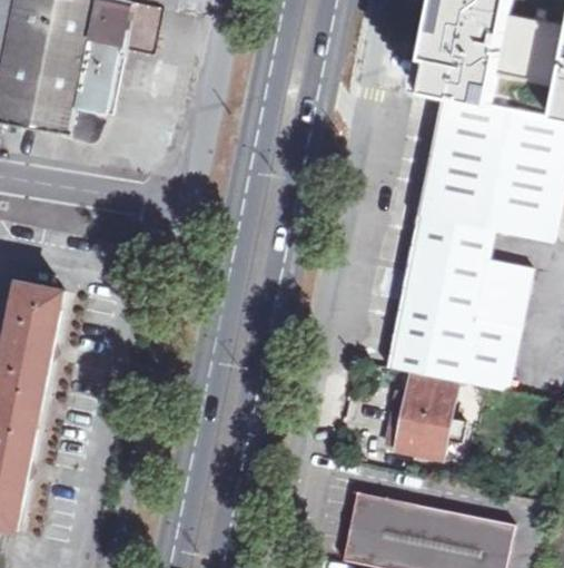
[(0,0),(0,121),(86,135),(104,110),(127,0),(0,0)]
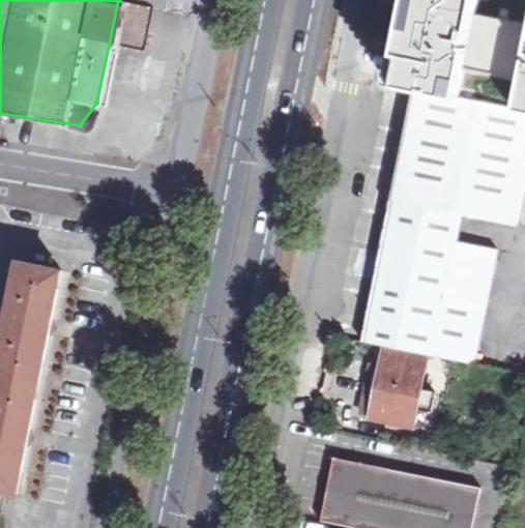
[(405,0),(388,84),(524,110),(524,0),(405,0)]
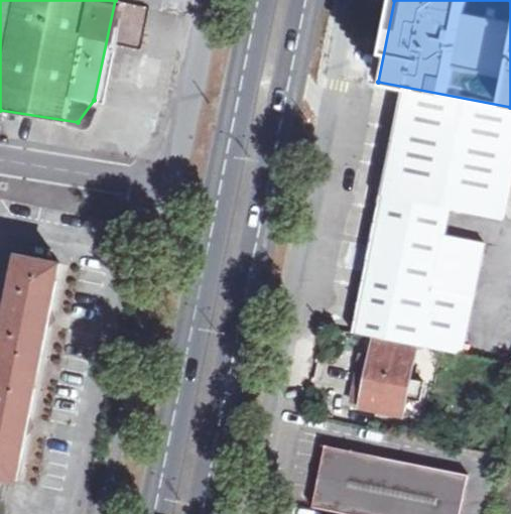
[(381,178),(351,332),(487,358),(508,248),(473,241),(479,213),(502,218),(510,173),(510,107),(399,86),(381,178)]
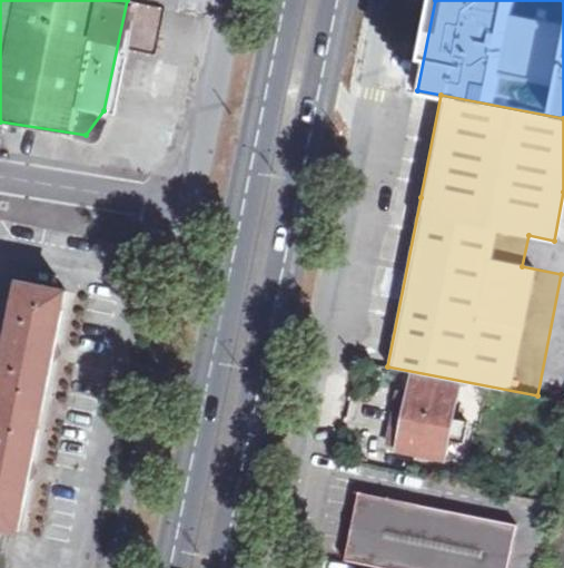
[(0,526),(7,527),(11,510),(18,511),(26,469),(35,427),(28,426),(35,391),(41,392),(50,350),(58,309),(52,306),(56,289),(16,281),(0,358),(0,526)]
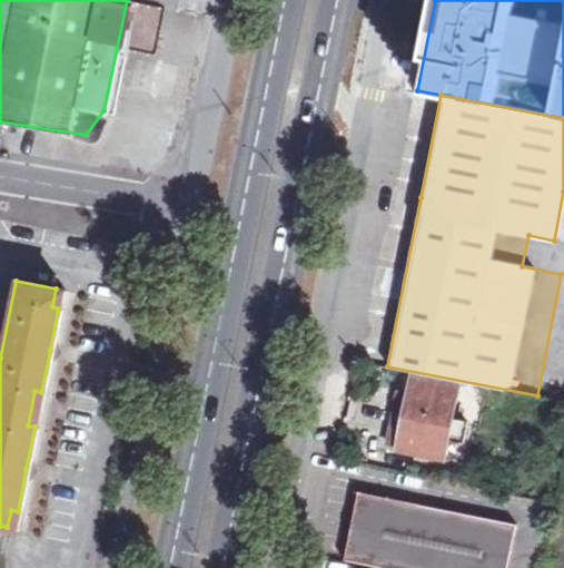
[(398,447),(443,456),(446,439),(463,442),(467,420),(451,417),(456,383),(412,374),(405,410),(398,447)]
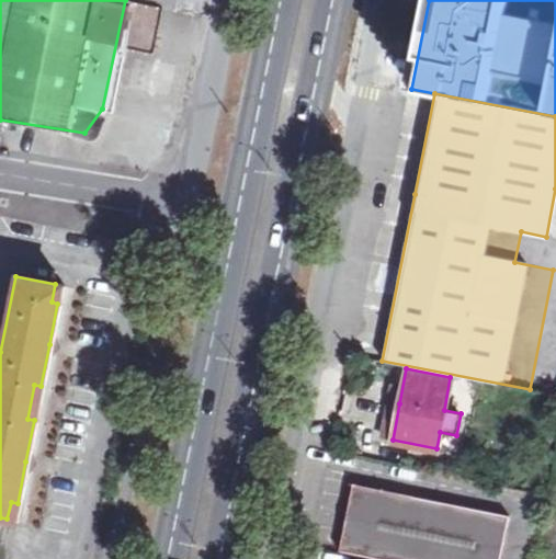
[(373,558),(500,558),(509,515),(351,483),(343,517),(337,551),(373,558)]
